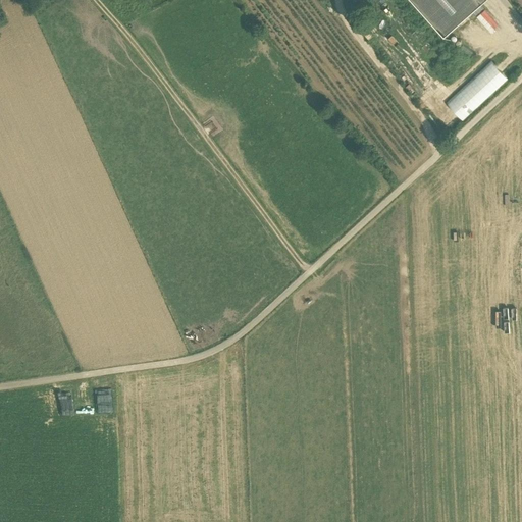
[(480,4),(475,0),(410,0),(444,37),(480,4)]
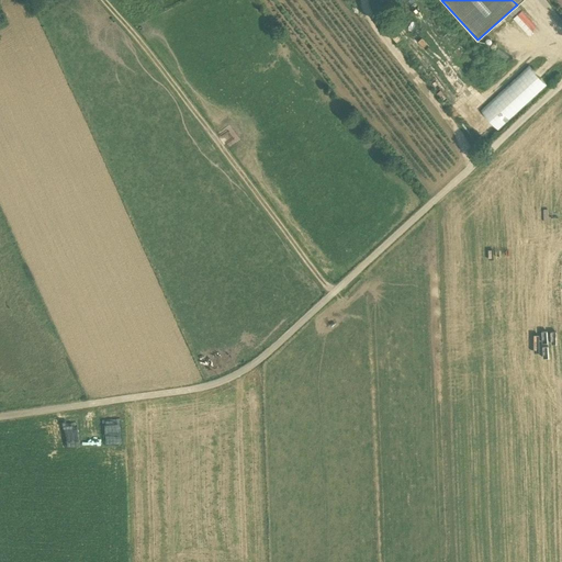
[(523,35),(528,31),(515,15),(509,20),(523,35)]
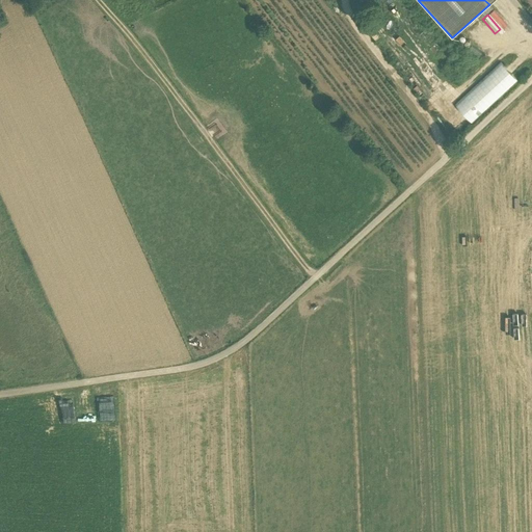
[(474,46),(472,49),(480,56),(483,53),(474,46)]
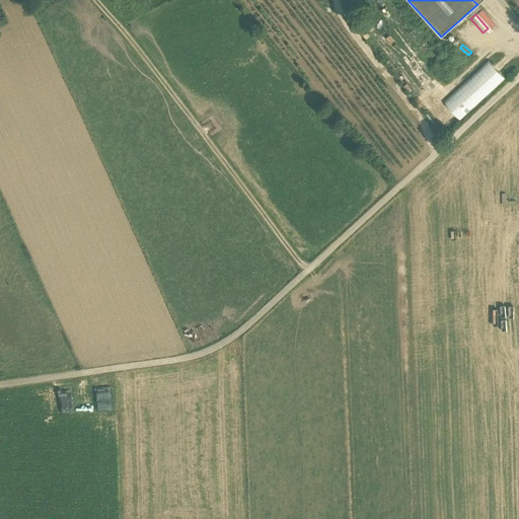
[(461,120),(509,77),(492,59),(444,101),(461,120)]
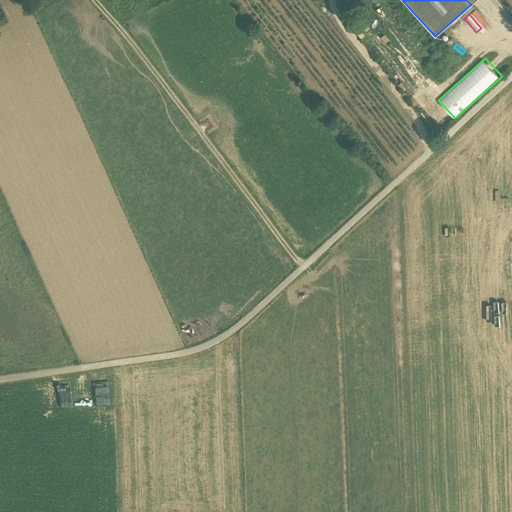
[(92,380),(75,380),(75,405),(92,405),(92,380)]
